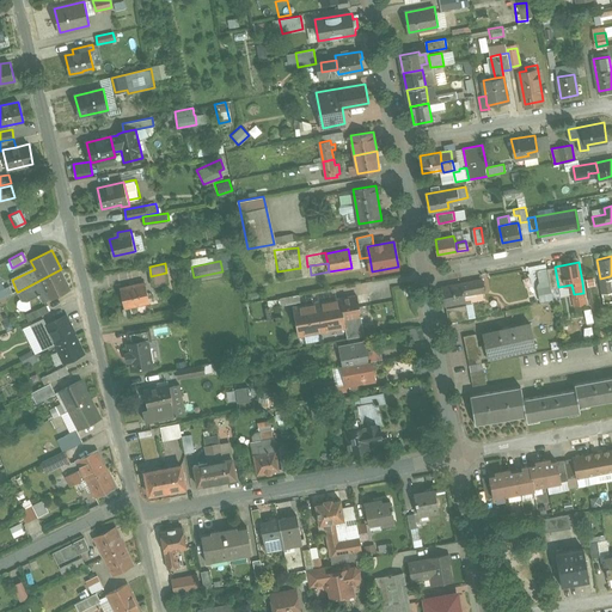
[(555,267),(548,268),(551,288),(558,287),(555,267)]
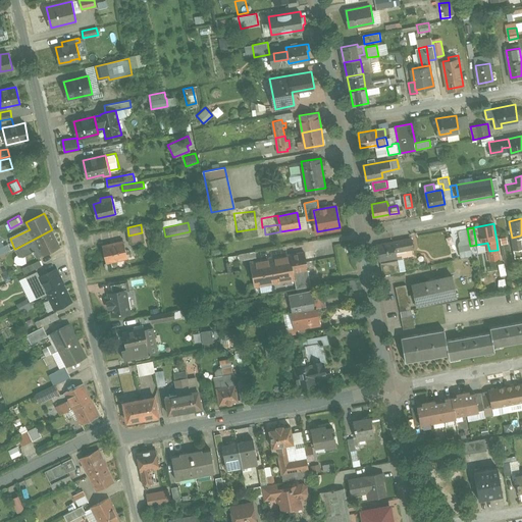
[(52,229),(35,239),(15,249),(18,255),(19,256),(23,257),(25,256),(34,252),(37,258),(39,257),(60,246),(52,229)]
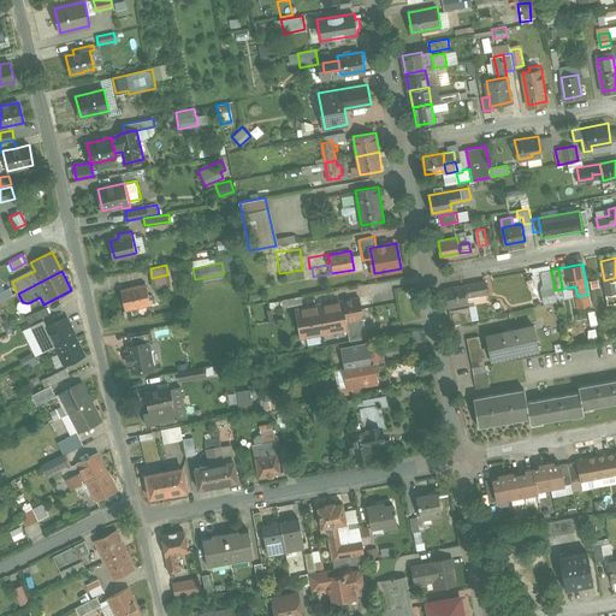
[(615,289),(614,278),(604,280),(605,290),(615,289)]
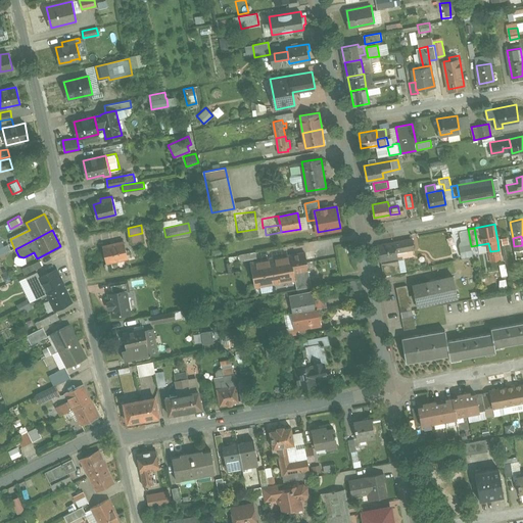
[(4,246),(0,238),(0,253),(0,254),(11,249),(8,244),(4,246)]
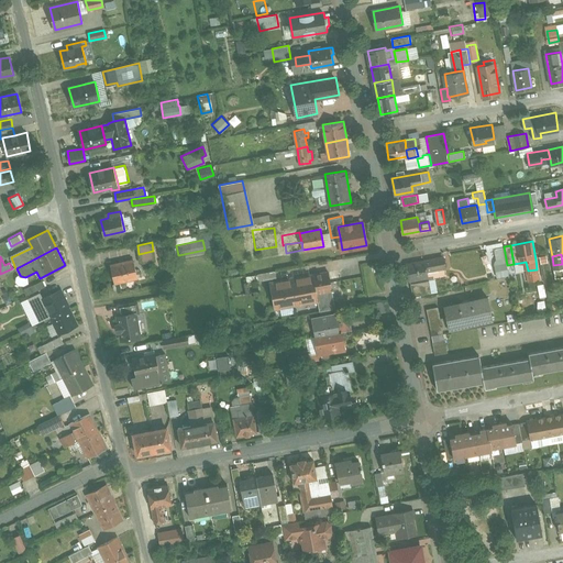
[(443,257),(408,264),(410,279),(429,276),(428,271),(445,267),(443,257)]
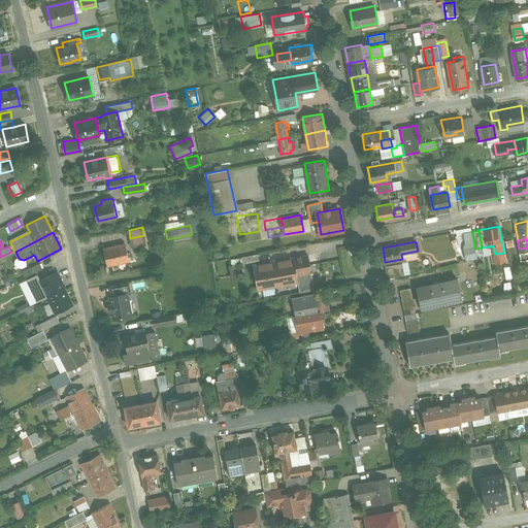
[(126,243),(104,248),(108,265),(130,260),(126,243)]
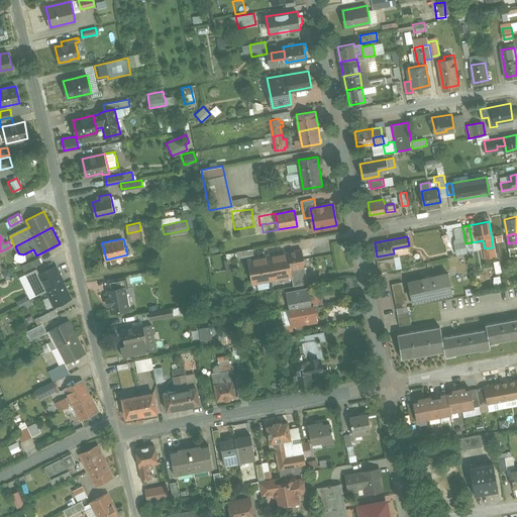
[(493,247),(485,248),(486,256),(495,255),(493,247)]
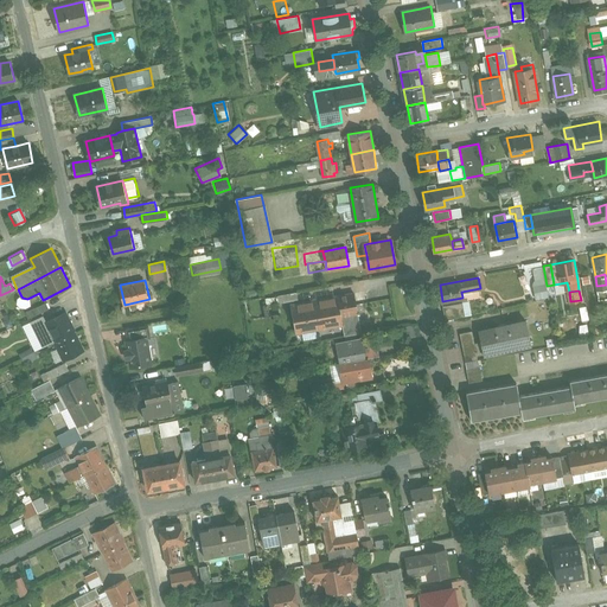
[(298,292),(279,295),(280,302),(299,299),(298,292)]
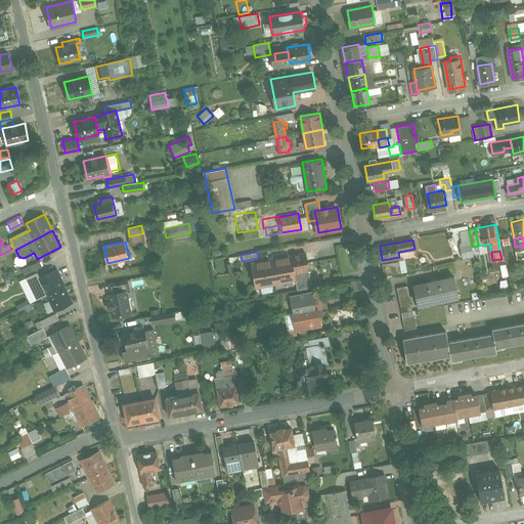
[(307,254),(251,263),(256,288),(296,280),(311,277),(307,254)]
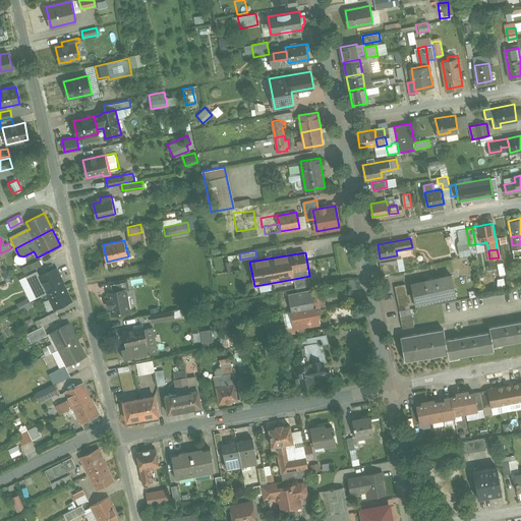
[(397,258),(381,262),(383,274),(399,271),(397,258)]
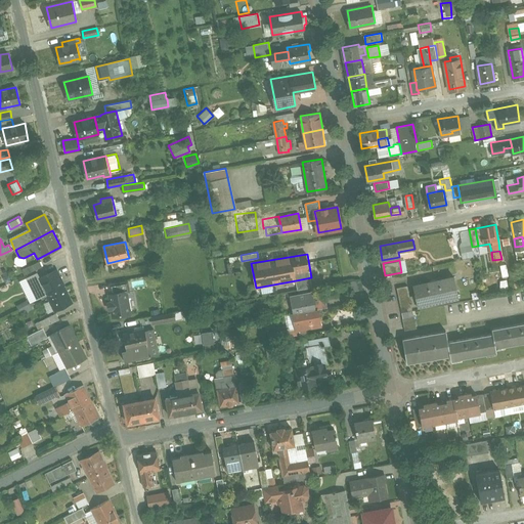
[(40,261),(23,269),(26,274),(43,266),(40,261)]
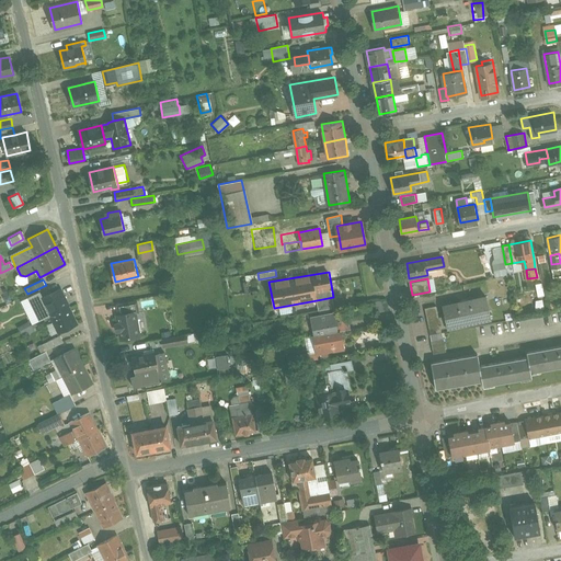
[(61,289),(43,298),(50,316),(69,306),(61,289)]
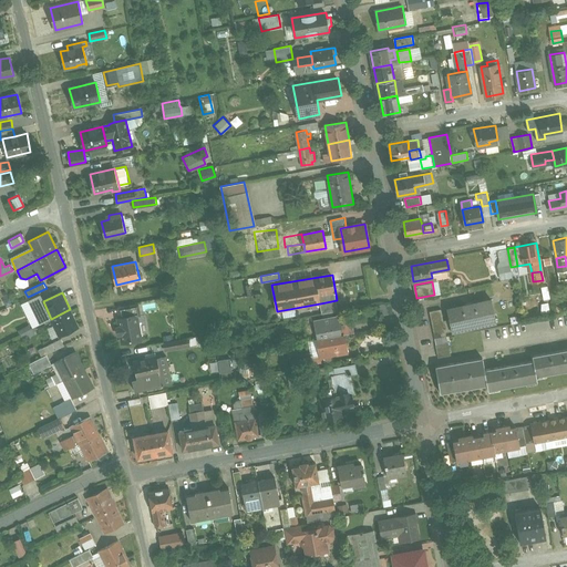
[(492,299),(447,308),(450,319),(452,330),(496,321),(492,299)]
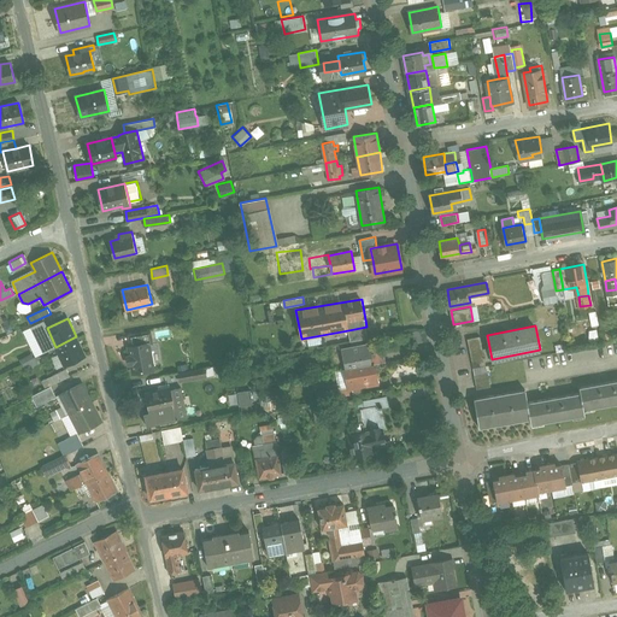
[(366,327),(348,330),(351,341),(368,338),(366,327)]
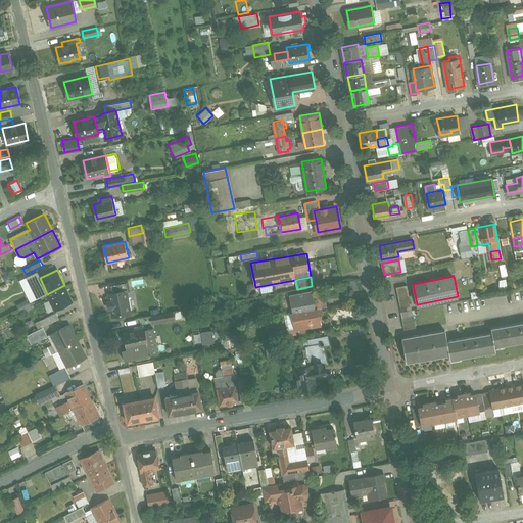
[(128,280),(109,283),(111,293),(126,290),(126,291),(130,290),(128,280)]
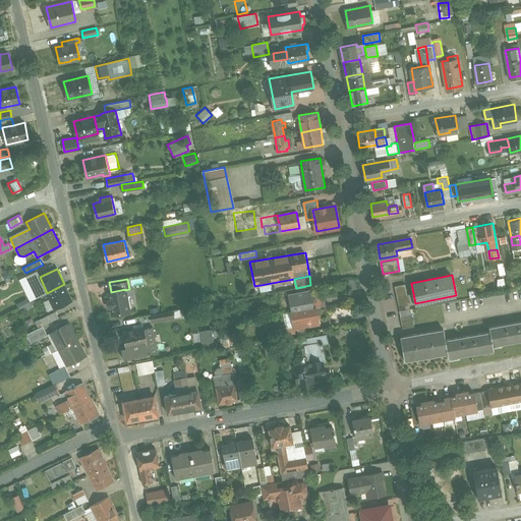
[(406,283),(395,286),(400,309),(410,307),(408,294),(406,283)]
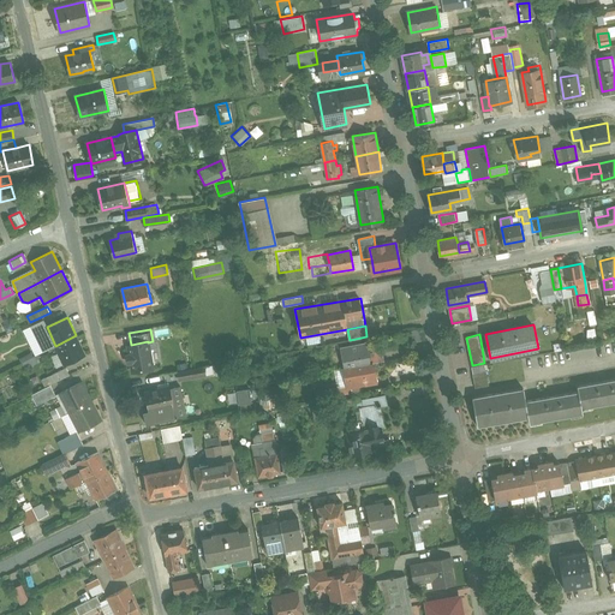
[(76,335),(55,346),(65,364),(85,354),(76,335)]
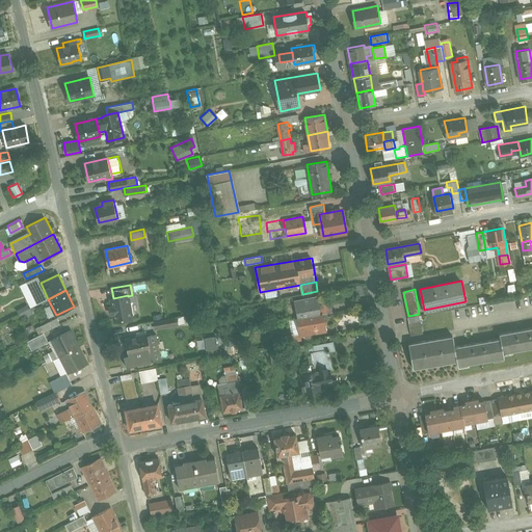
[(113,298),(111,298),(112,307),(109,307),(110,314),(113,313),(115,321),(132,318),(128,296),(128,295),(113,298)]
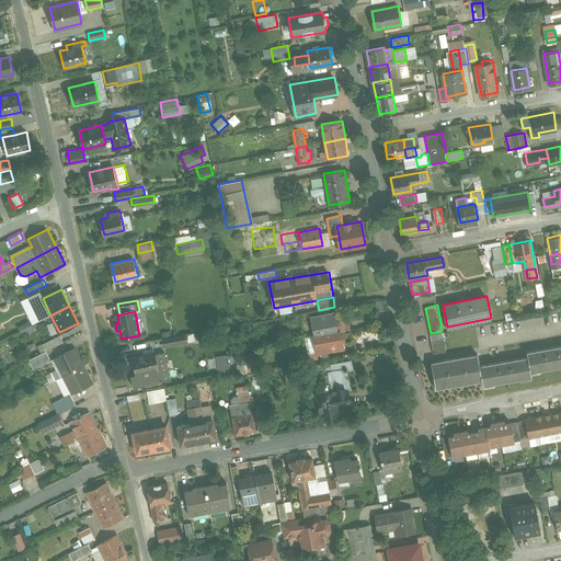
[(336,311),(311,317),(315,335),(338,331),(336,324),(339,323),(336,311)]
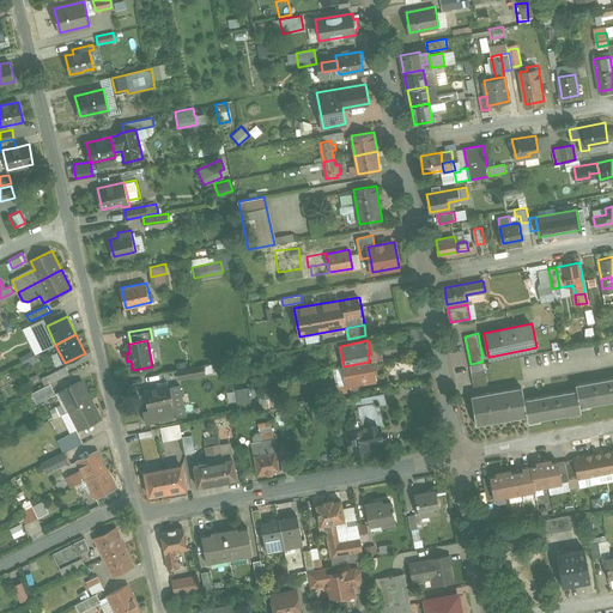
[(344,366),(346,377),(347,377),(350,384),(356,383),(356,384),(375,381),(372,362),(369,362),(344,366)]
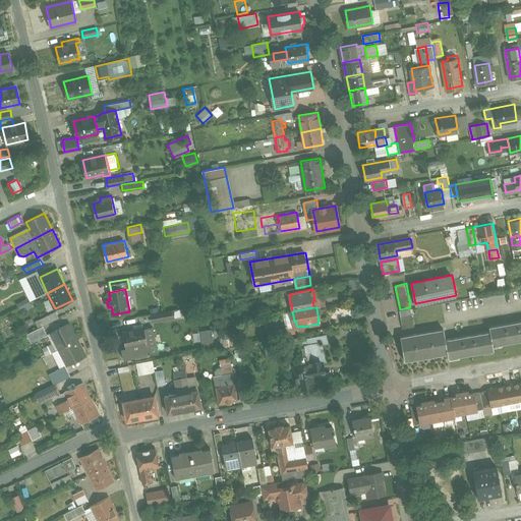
[(410,307),(400,309),(401,315),(412,314),(410,307)]
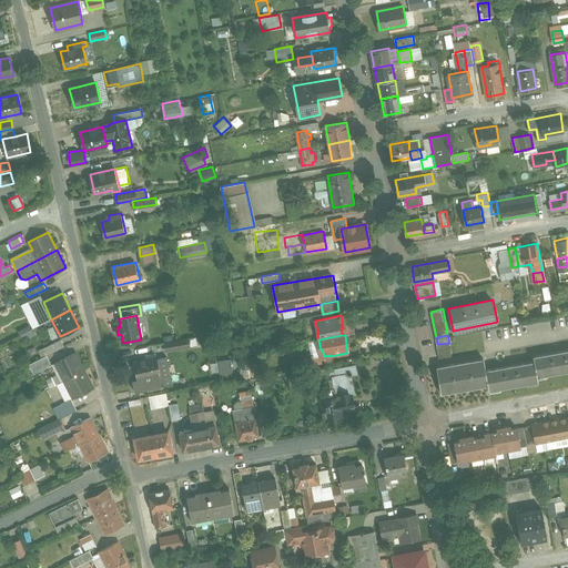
[(194,337),(164,343),(165,350),(191,345),(189,338),(194,337)]
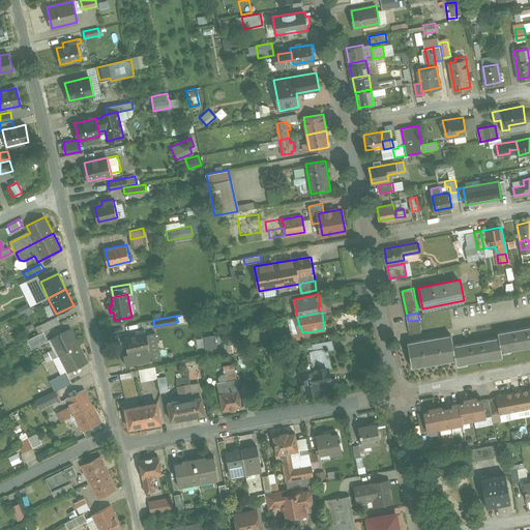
[(57,317),(41,324),(46,330),(60,323),(57,317)]
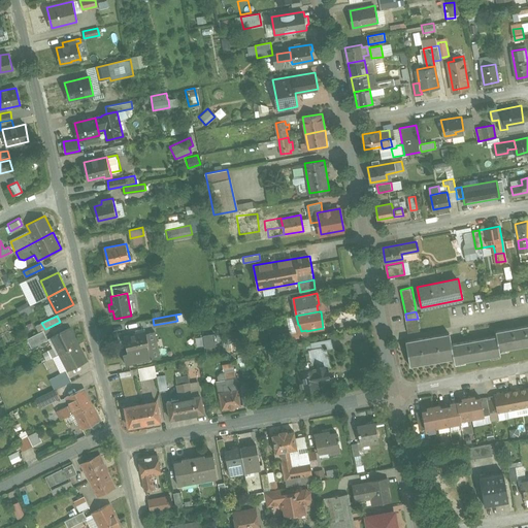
[(406,320),(406,321),(408,332),(420,330),(418,319),(406,320)]
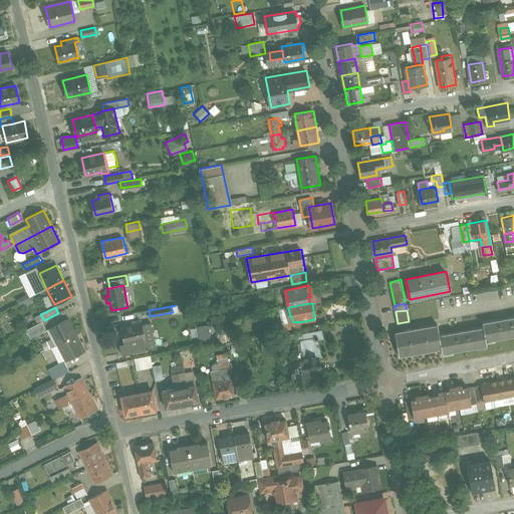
[(513,315),(483,321),(484,326),(486,339),(495,338),(513,335),(513,315)]
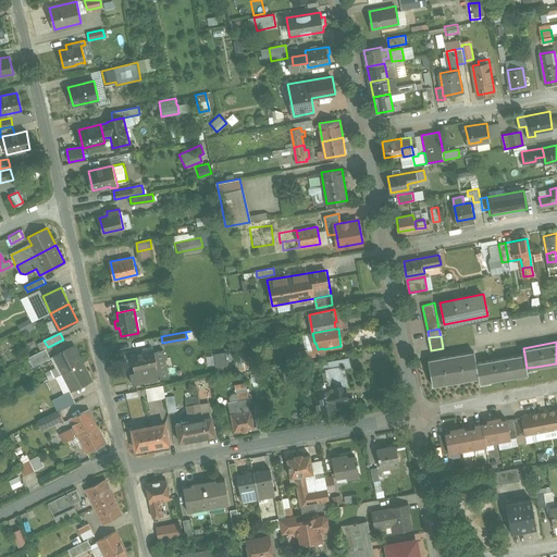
[(74,346),(56,356),(64,372),(83,362),(74,346)]
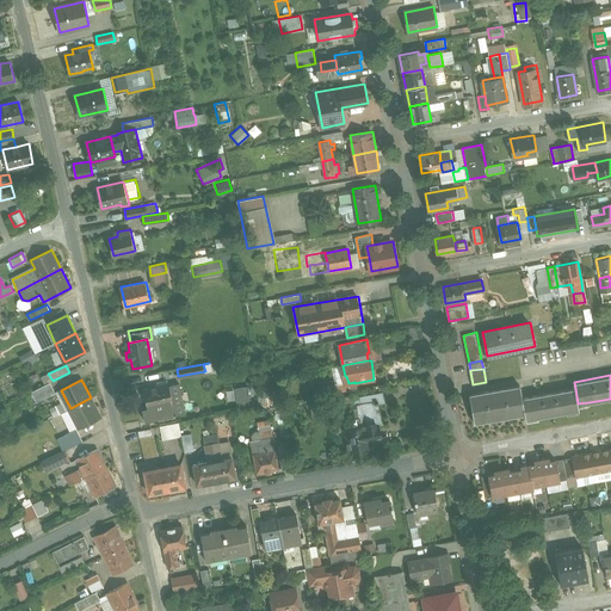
[(50,382),(31,392),(37,402),(56,393),(50,382)]
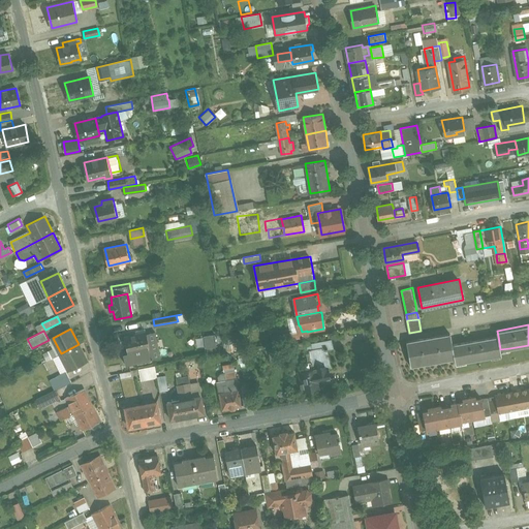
[(147,332),(125,336),(129,352),(151,348),(147,332)]
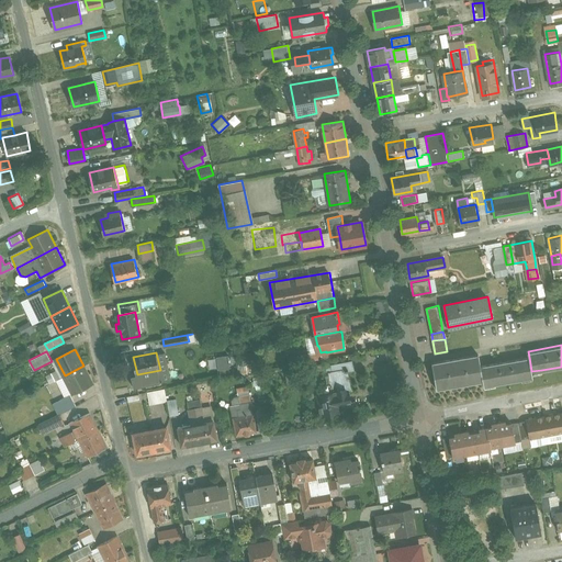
[(479,353),(433,362),(437,389),(483,381),(481,364),(479,353)]
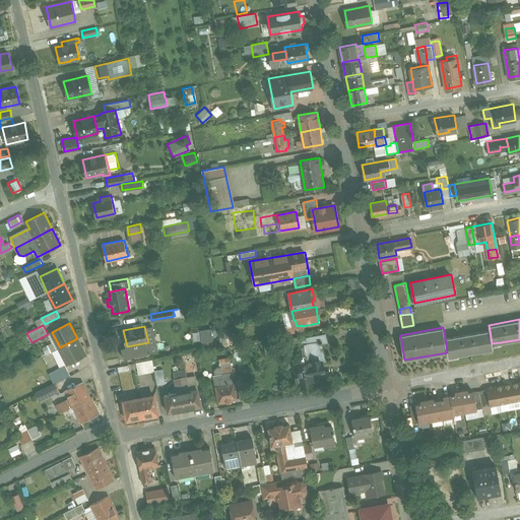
[(198,340),(210,339),(209,328),(197,329),(198,340)]
